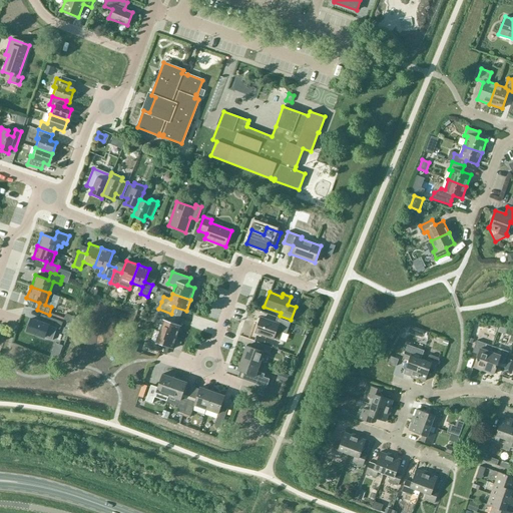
[(171,314),(158,309),(156,317),(162,319),(158,331),(176,338),(181,326),(168,321),(171,314)]
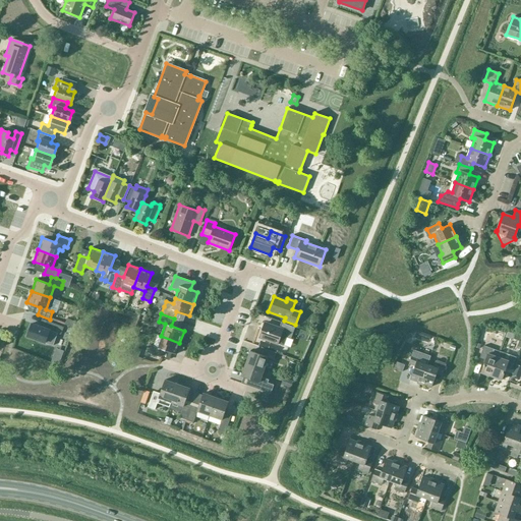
[(60,334),(63,327),(49,322),(46,329),(32,324),(26,336),(45,343),(49,330),(60,334)]
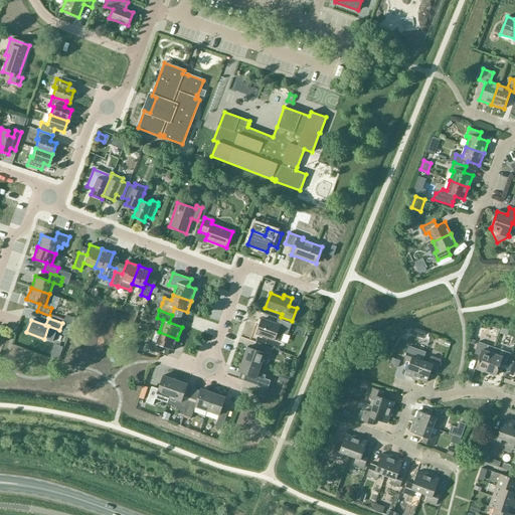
[(287,335),(292,323),(279,319),(277,324),(262,319),(255,333),(274,340),(277,331),(287,335)]
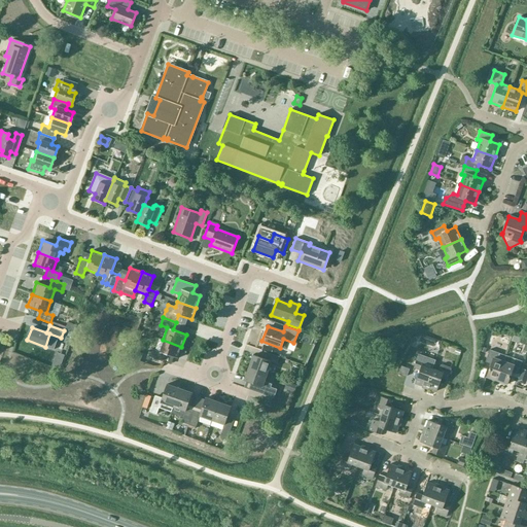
[(177,358),(181,347),(163,340),(159,351),(151,349),(149,356),(162,361),(164,353),(177,358)]
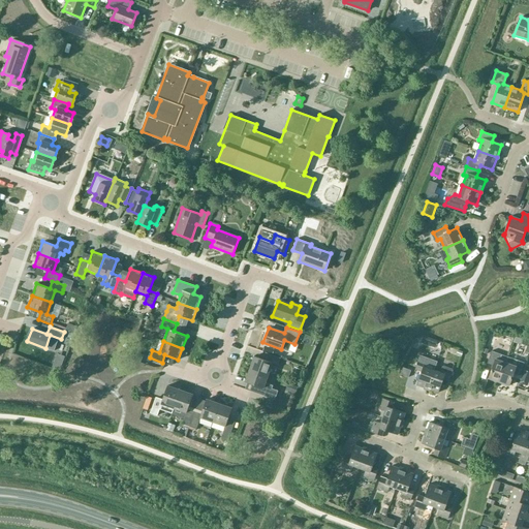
[(488,378),(498,381),(505,363),(507,356),(501,354),(491,351),(487,364),(493,366),(488,378)]
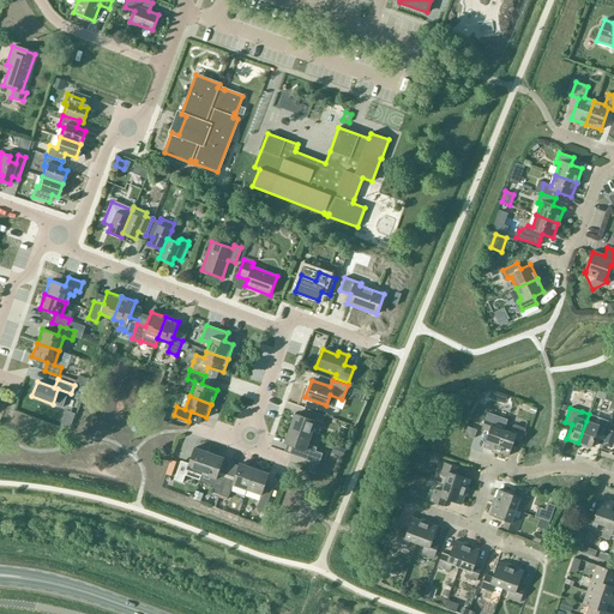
[(289,428),(311,435),(315,421),(321,423),(325,415),(308,409),(305,417),(295,414),(289,428)]
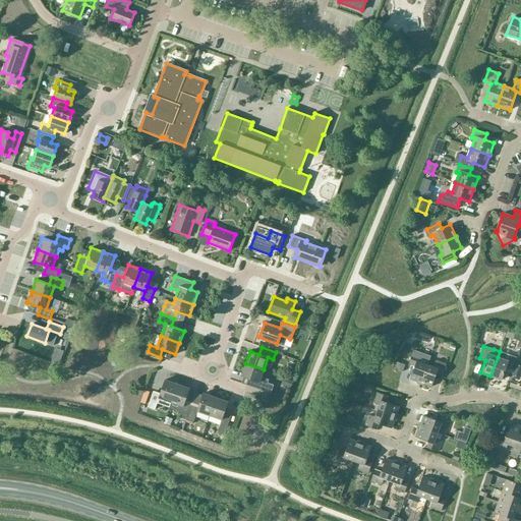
[(420,384),(427,364),(421,362),(423,356),(412,352),(408,363),(414,365),(409,379),(417,382),(416,383),(420,384)]
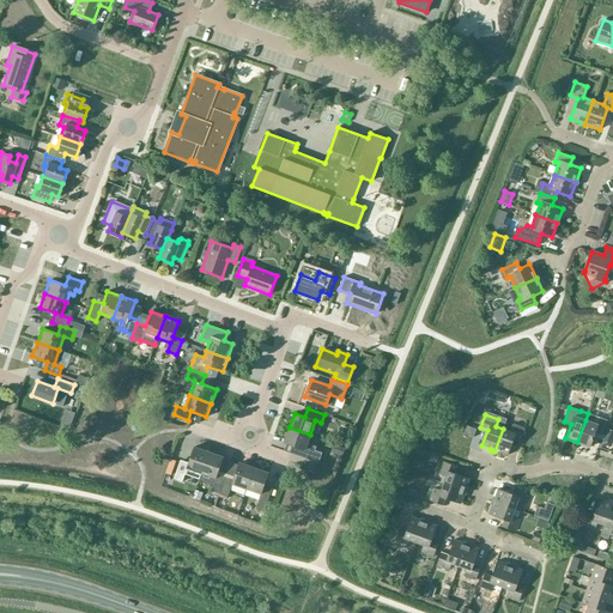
[(586,420),(577,442),(589,447),(595,432),(602,435),(607,420),(595,416),(593,423),(586,420)]
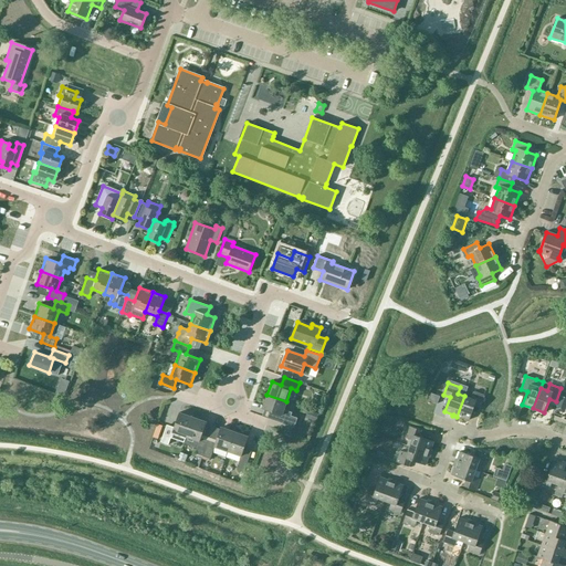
[(470,398),(464,396),(457,417),(460,419),(460,417),(469,420),(473,406),(480,408),(484,396),(473,391),(470,398)]
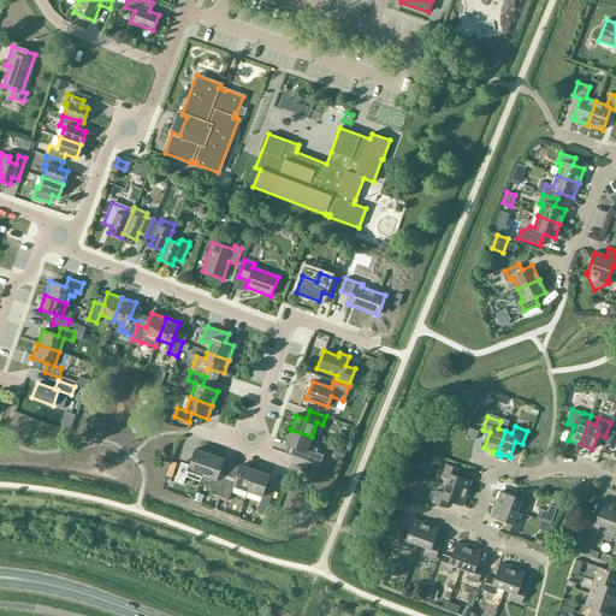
[(312,437),(290,430),(285,444),(296,448),(292,456),(309,462),(320,466),(324,455),(317,452),(318,449),(308,445),(312,437)]
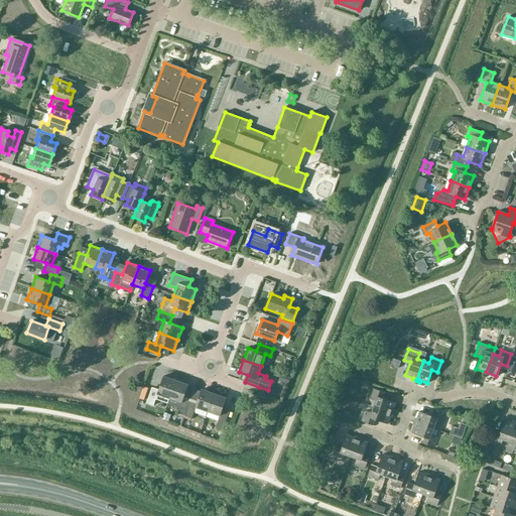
[(156,394),(168,398),(175,380),(163,376),(158,391),(151,388),(146,402),(153,405),(156,394)]
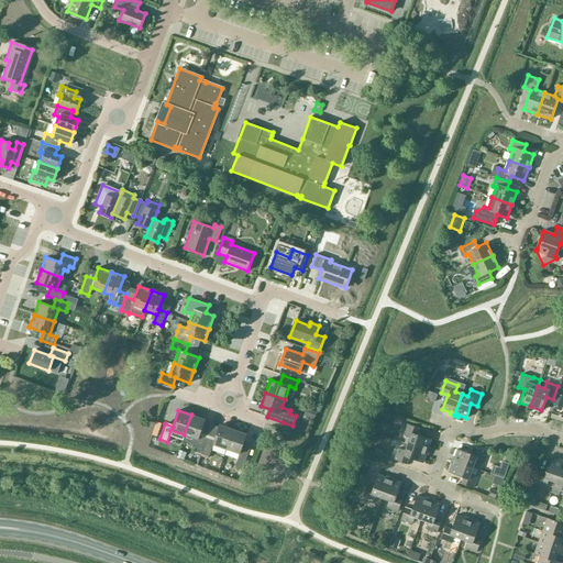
[(194,451),(201,453),(207,438),(199,435),(205,420),(191,415),(184,434),(198,439),(194,451)]
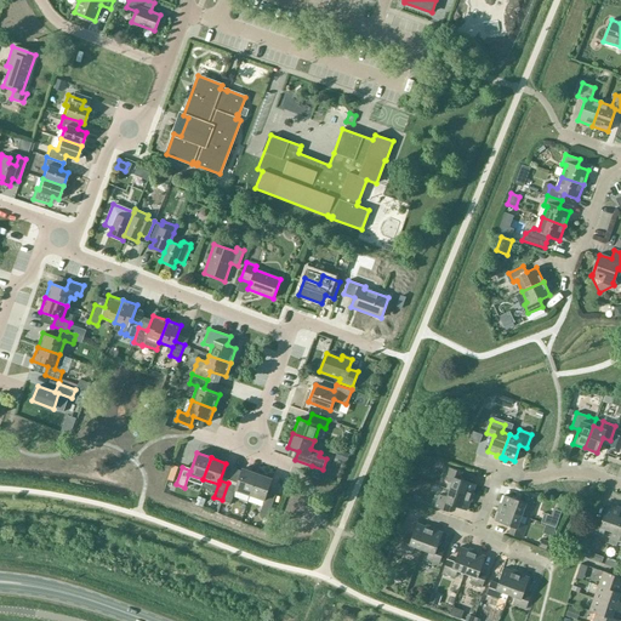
[(451,483),(449,490),(472,497),(474,494),(472,493),(476,484),(460,479),(462,472),(448,467),(444,480),(451,483)]
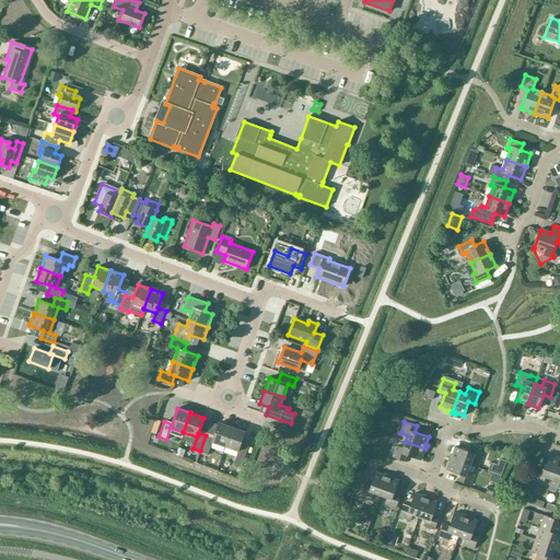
[(206,435),(200,451),(207,454),(211,442),(224,446),(232,428),(218,422),(212,439),(206,435)]
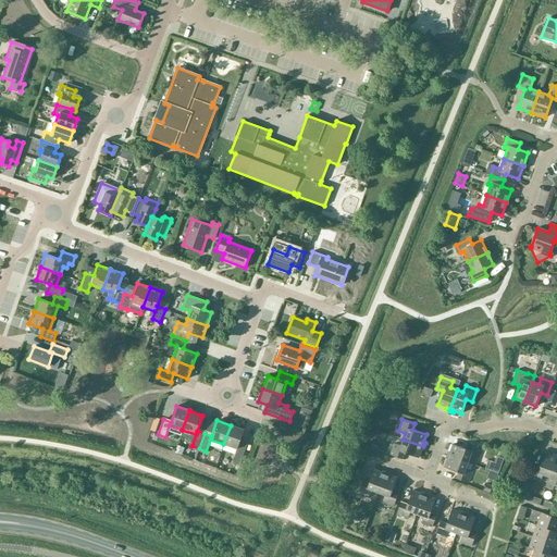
[(231,425),(223,444),(236,448),(233,459),(240,462),(247,442),(240,440),(244,430),(231,425)]
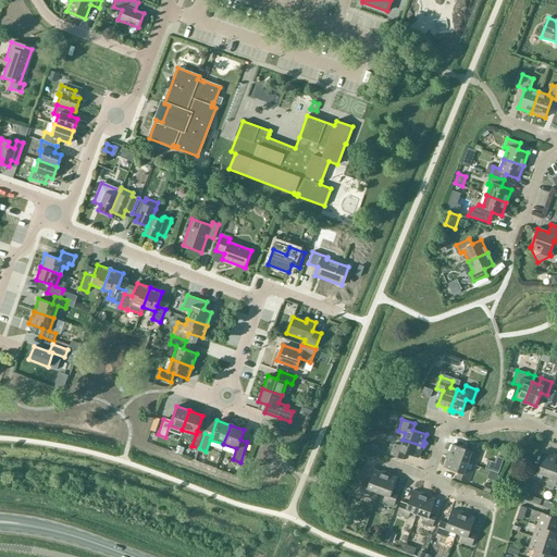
[(423,446),(403,440),(400,446),(394,443),(390,455),(401,459),(404,453),(418,458),(421,449),(422,450),(423,446)]
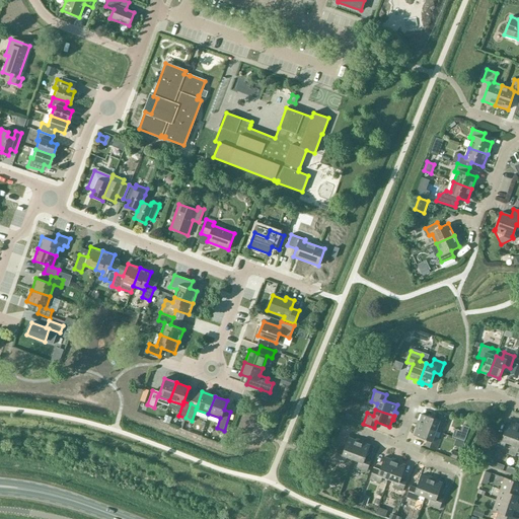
[(418,421),(416,424),(436,431),(438,425),(444,427),(448,417),(437,413),(434,419),(421,414),(419,421),(418,421)]
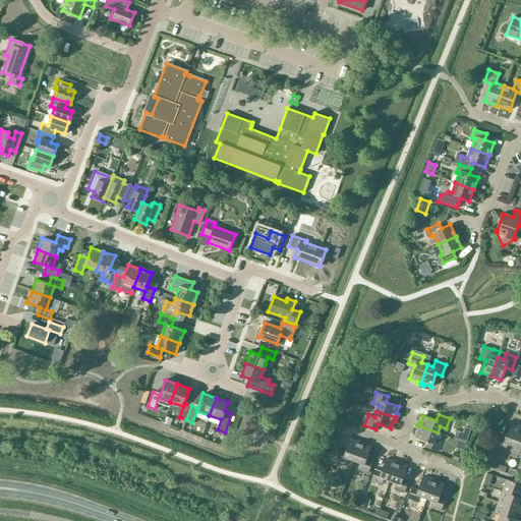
[(172,418),(166,416),(164,423),(170,425),(172,418)]
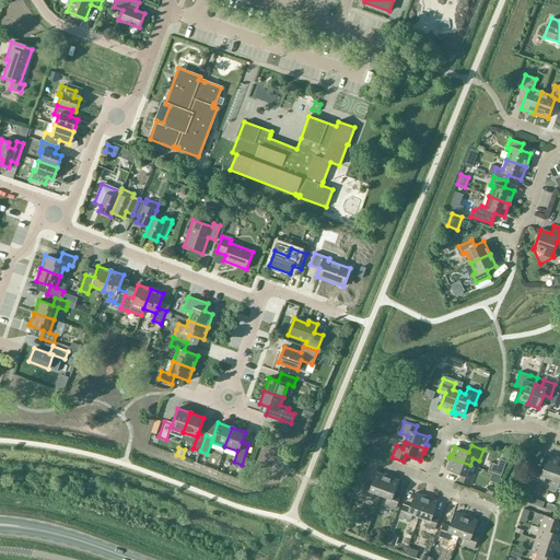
[(545,477),(551,479),(559,459),(559,458),(556,456),(556,458),(547,455),(543,469),(536,467),(532,479),(543,483),(545,477)]
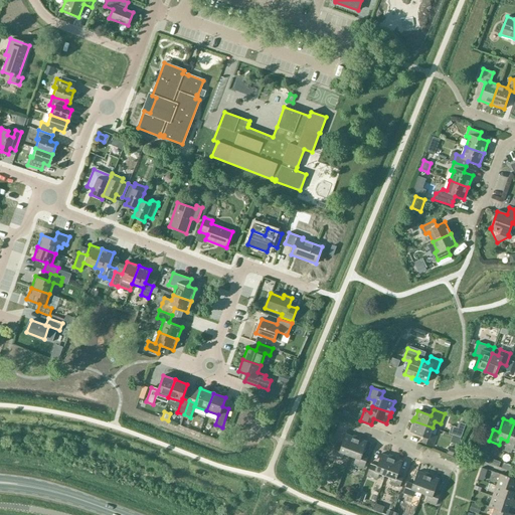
[(433,427),(412,420),(411,423),(412,424),(410,432),(423,437),(421,443),(433,447),(437,436),(430,434),(433,427)]
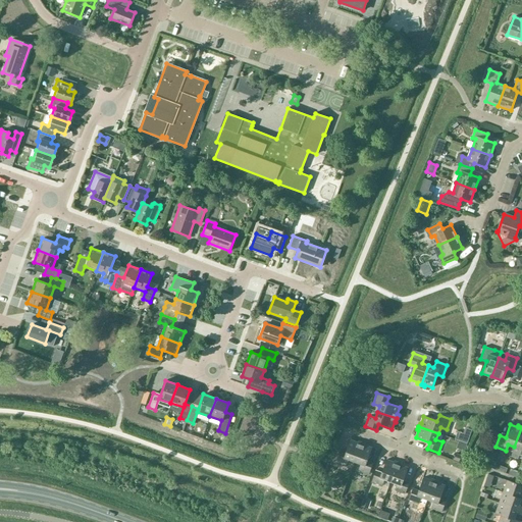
[(521,428),(514,447),(512,453),(521,456),(521,428)]
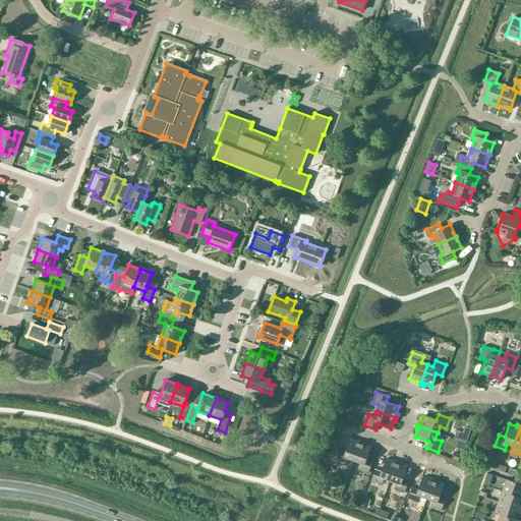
[(353,461),(360,442),(357,440),(356,442),(349,439),(344,452),(339,450),(335,461),(345,465),(348,459),(353,461)]
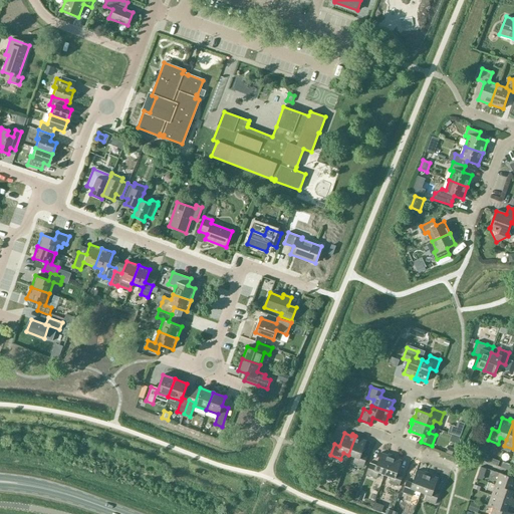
[(359,437),(355,436),(348,455),(354,457),(352,463),(362,467),(366,456),(361,454),(365,441),(358,438),(359,437)]
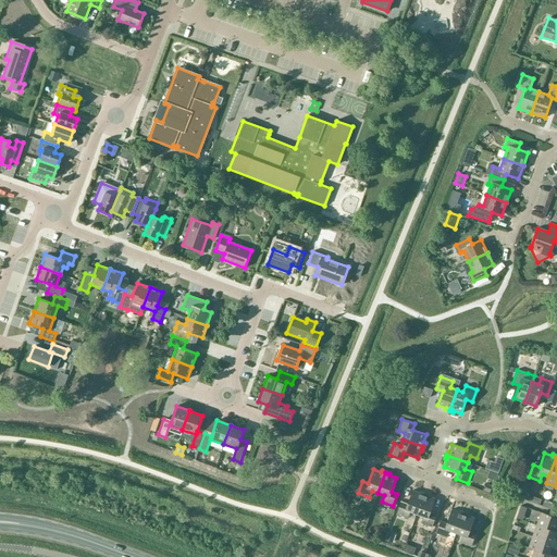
[(417,514),(424,493),(420,492),(420,493),(412,491),(407,505),(400,502),(396,515),(407,518),(410,511),(417,514)]
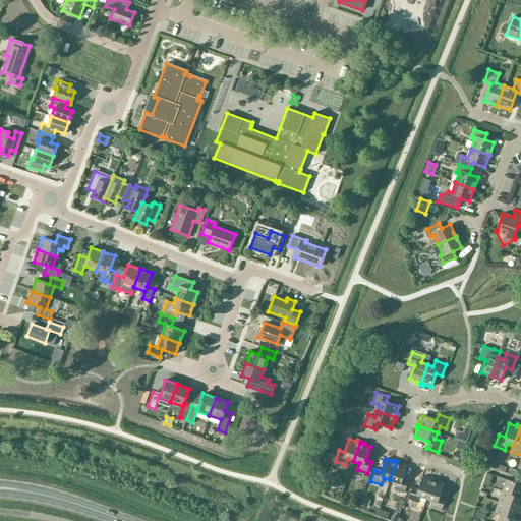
[(495,461),(489,459),(486,466),(505,472),(507,467),(494,463),(495,461)]
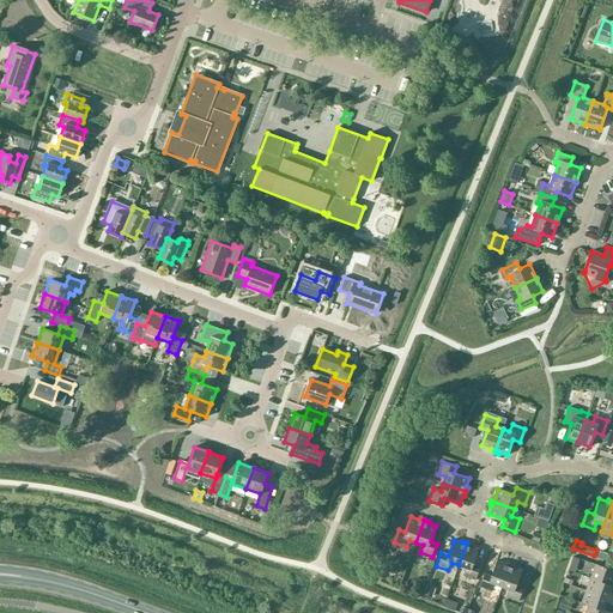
[(471,544),(467,542),(459,565),(466,568),(462,576),(475,581),(480,566),(473,564),(479,548),(471,546),(471,544)]
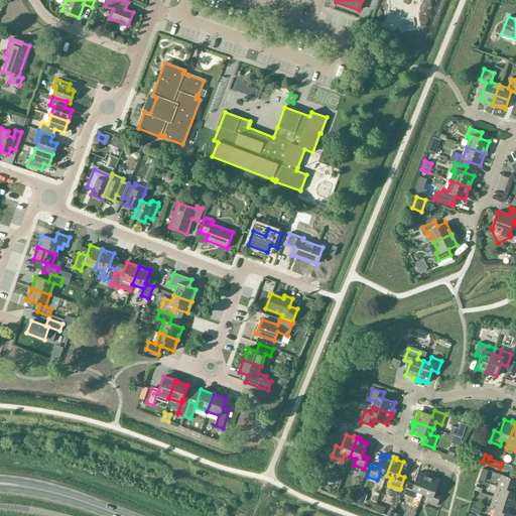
[(422,494),(429,475),(426,473),(425,475),(418,472),(413,485),(407,483),(403,494),(414,498),(416,492),(422,494)]
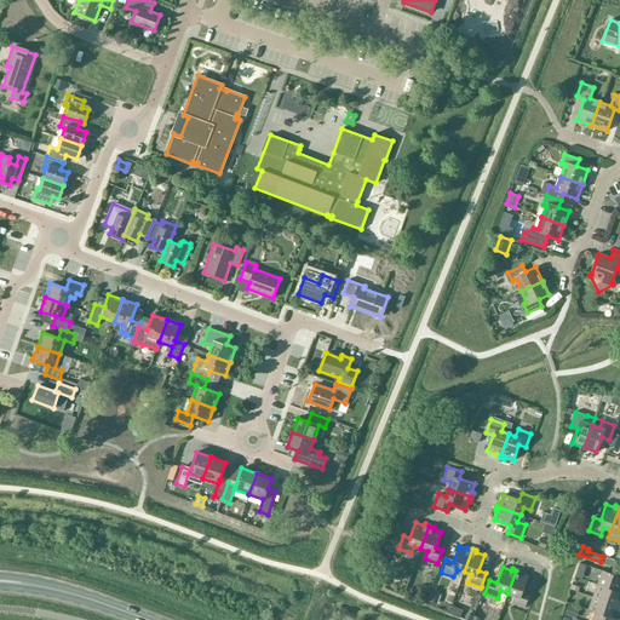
[(520,572),(516,570),(507,593),(515,596),(511,603),(524,608),(529,595),(522,592),(528,577),(520,573),(520,572)]
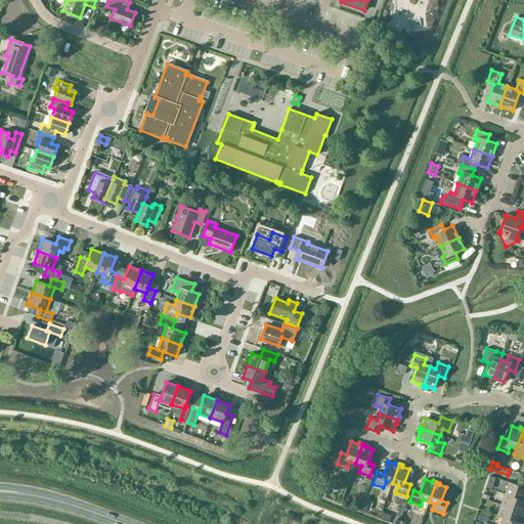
[(523,487),(509,482),(505,494),(523,500),(523,498),(523,487)]
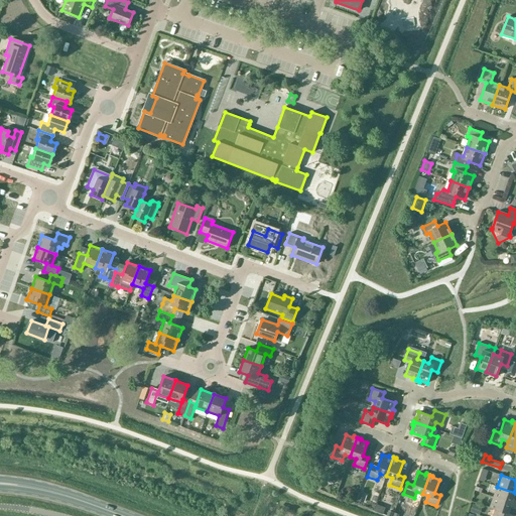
[(497,487),(493,497),(515,504),(515,500),(513,500),(515,493),(497,487)]
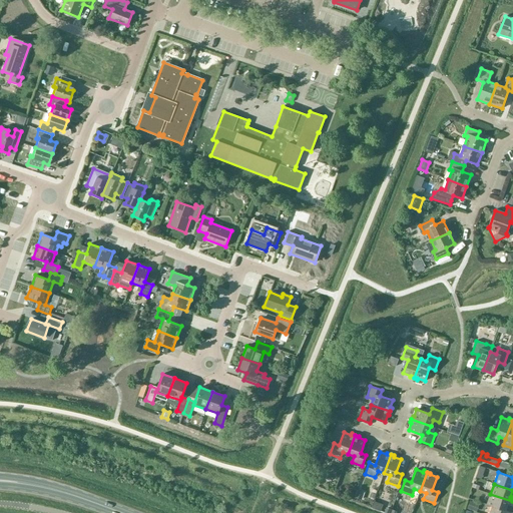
[(365,492),(358,490),(355,497),(362,500),(365,492)]
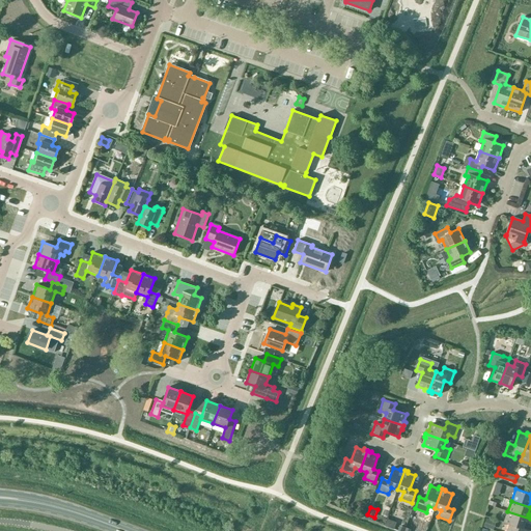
[(509,523),(523,528),(525,522),(530,523),(530,519),(507,511),(503,522),(509,524),(509,523)]
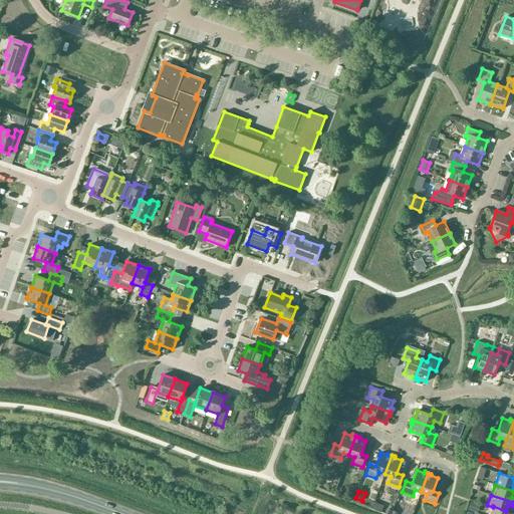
[(480,505),(471,502),(468,510),(477,513),(480,505)]
